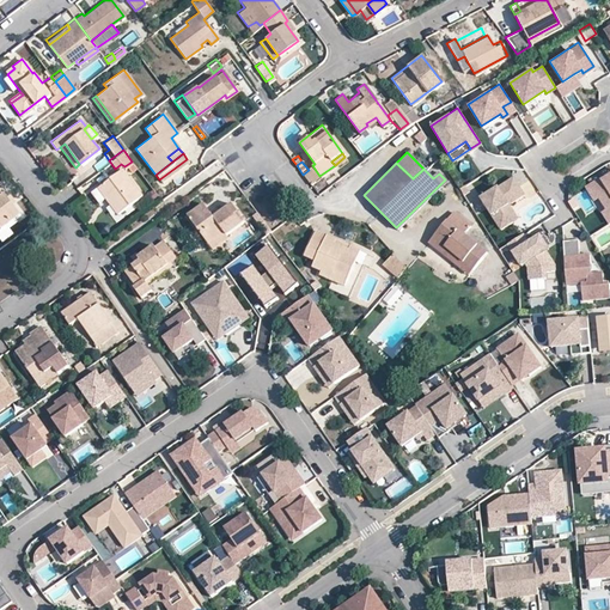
[(96,188),(115,213),(140,194),(121,169),(96,188)]
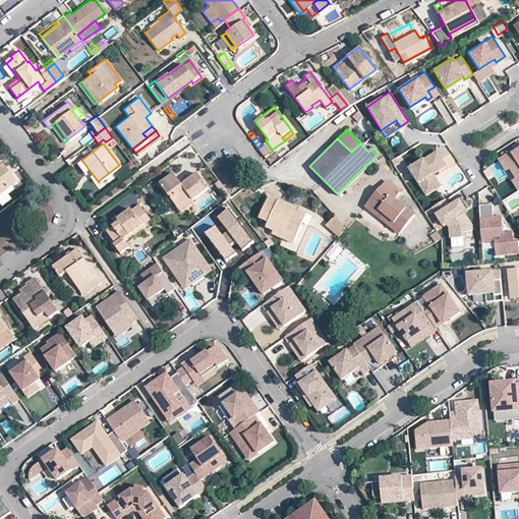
[(518,147),(512,153),(510,151),(502,156),(515,176),(511,179),(517,189),(518,187),(518,147)]
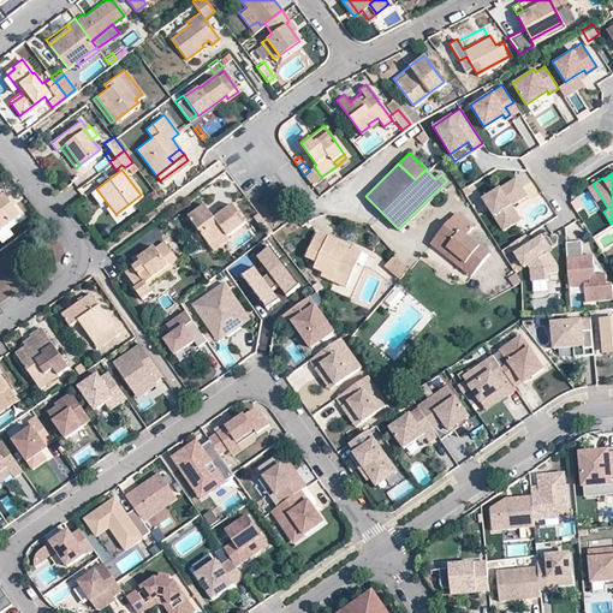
[(525,196),(515,178),(482,200),(501,231),(513,222),(505,209),(510,206),(525,196)]
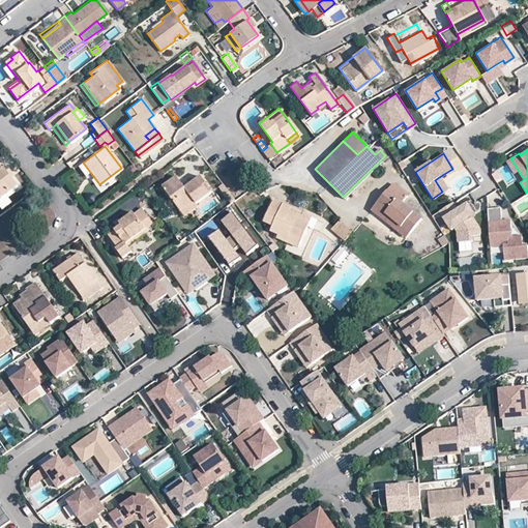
[(0,197),(1,198),(17,185),(2,166),(0,167),(0,197)]
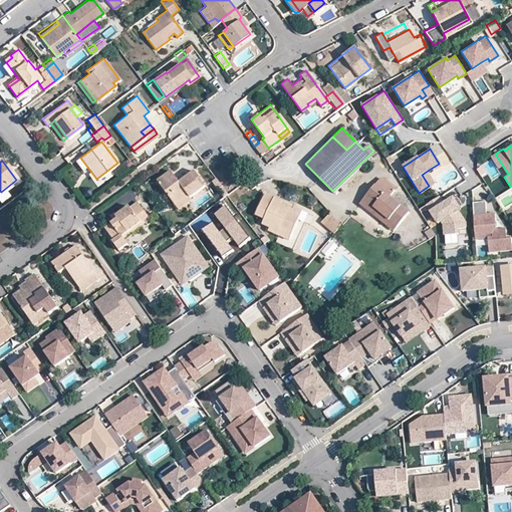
[(220,167),(227,176),(234,171),(227,162),(220,167)]
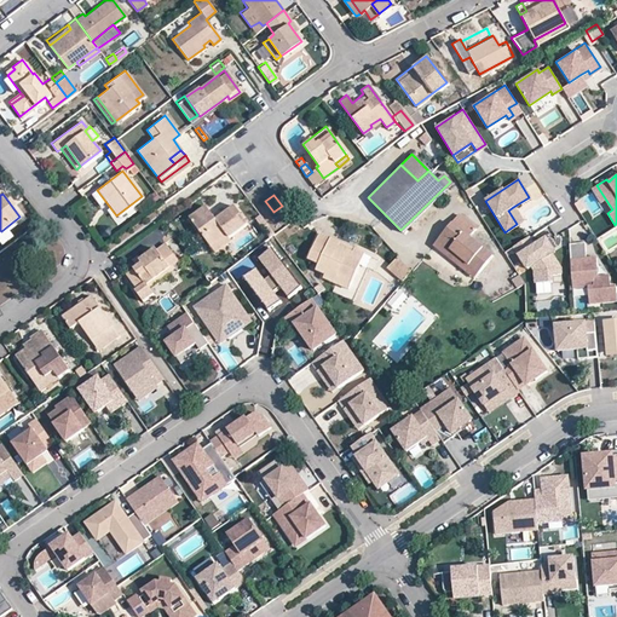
[(188,218),(214,252),(229,240),(228,237),(246,223),(231,205),(220,213),(217,208),(209,213),(203,206),(188,218)]
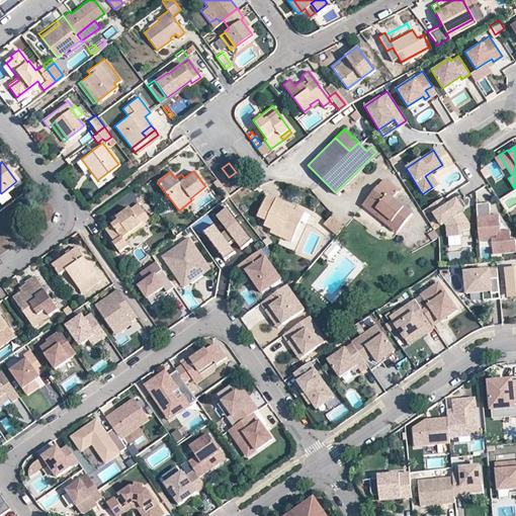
[(437,184),(429,173),(425,176),(432,187),(437,184)]
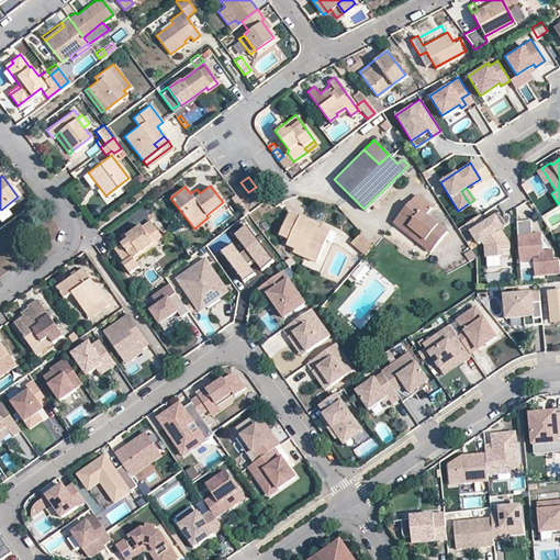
[(247,210),(234,193),(230,197),(243,213),(247,210)]
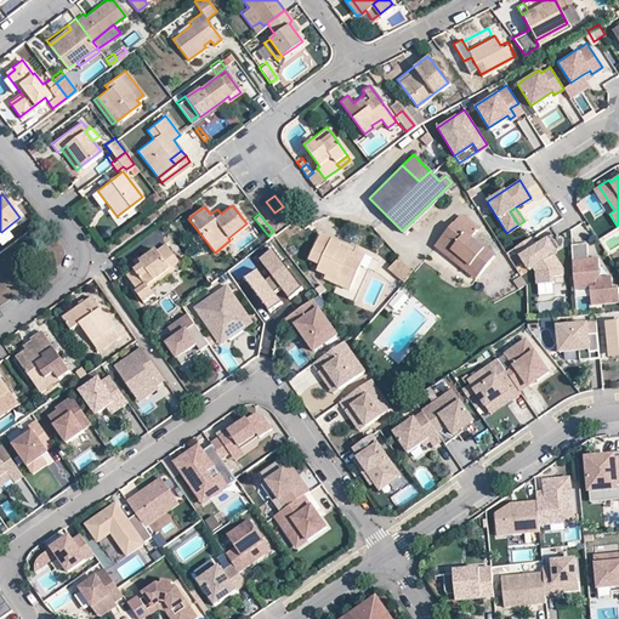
[(459,253),(480,270),(492,254),(469,236),(475,227),(458,214),(432,244),(453,261),(459,253)]
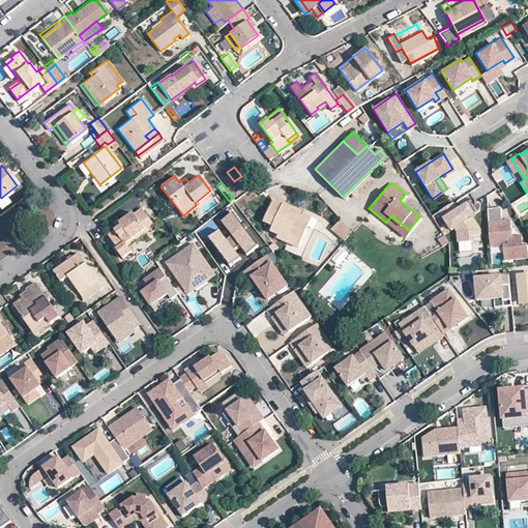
[(310,214),(271,198),(262,220),(270,224),(268,230),(275,233),(274,236),(296,245),(310,214)]
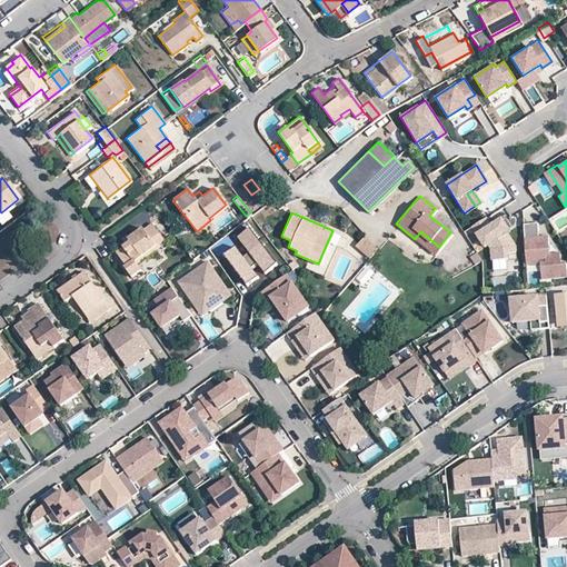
[(501,228),(505,226),(500,218),(489,226),(484,217),(470,226),(483,246),(487,242),(489,247),(490,259),(505,258),(505,251),(514,250),(513,245),(505,231),(501,228)]
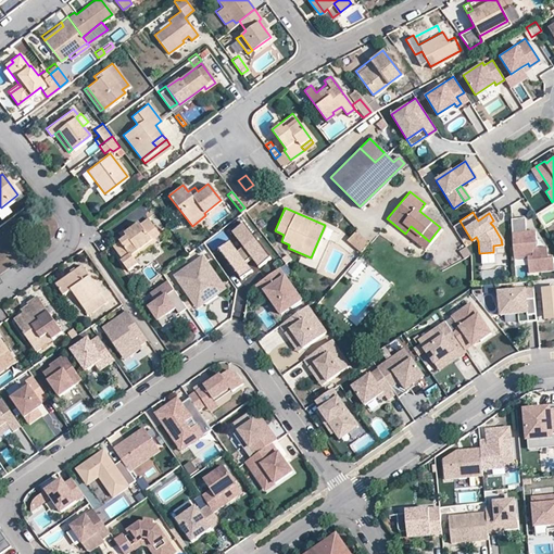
[(118,256),(127,269),(136,263),(131,256),(155,240),(156,242),(162,238),(161,236),(162,235),(158,228),(155,230),(147,217),(125,233),(123,228),(117,233),(122,238),(112,244),(120,255),(118,256)]
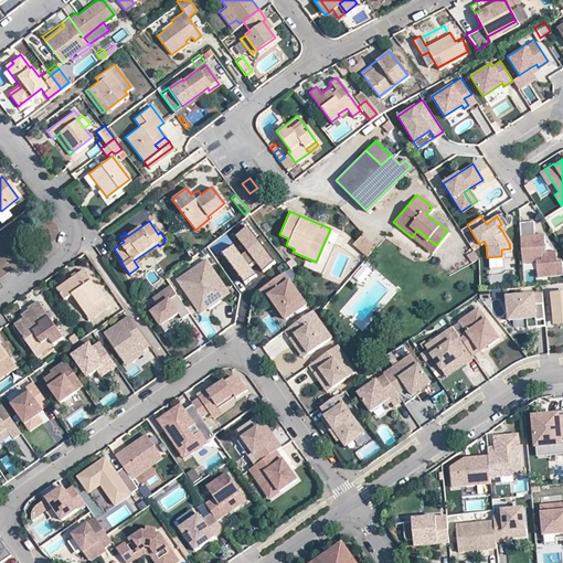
[(544,252),(543,234),(533,235),(532,221),(518,221),(521,262),(534,261),(537,276),(562,274),(561,261),(555,261),(554,252),(544,252)]
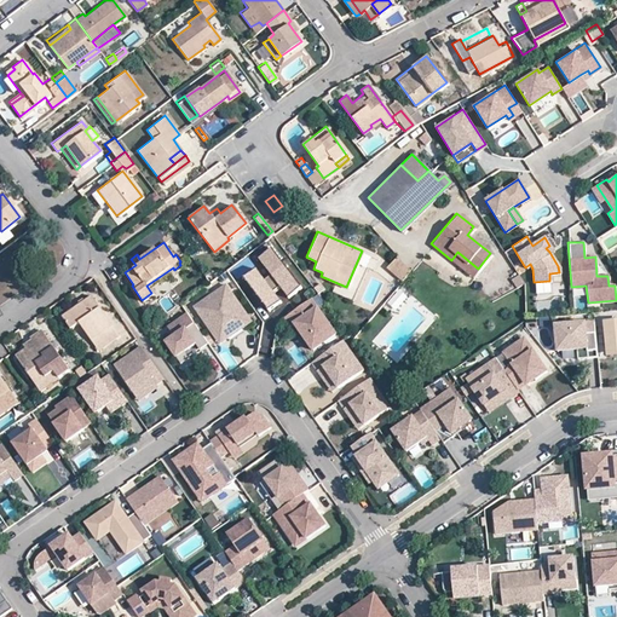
[(287,297),(301,287),(271,247),(257,258),(270,274),(263,280),(254,269),(242,278),(267,311),(280,301),(271,290),(278,286),(287,297)]
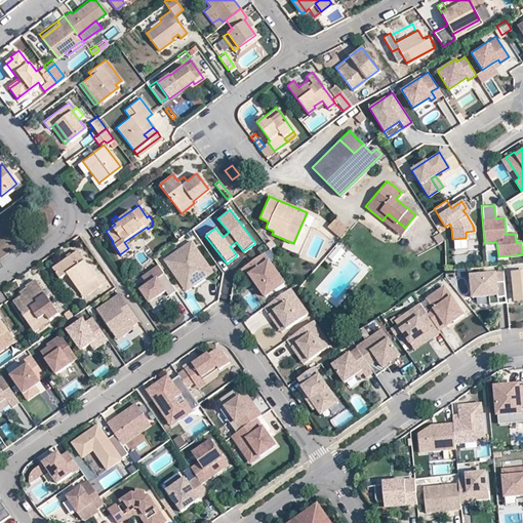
[(400,234),(405,228),(388,213),(383,220),(400,234)]
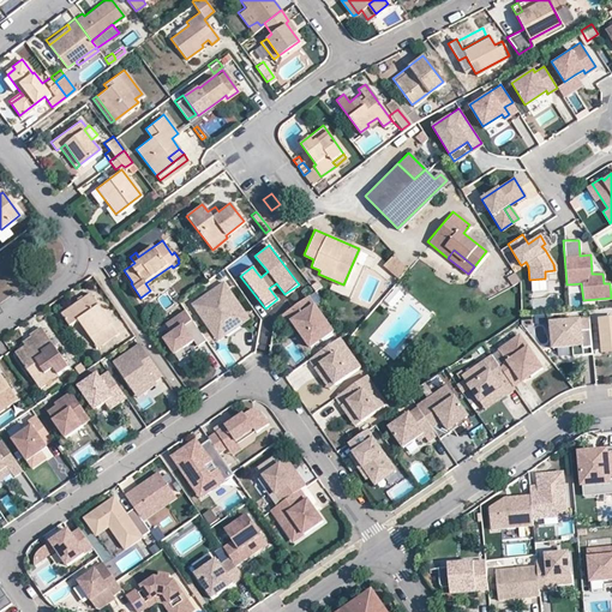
[(406,268),(391,252),(381,262),(396,279),(406,268)]
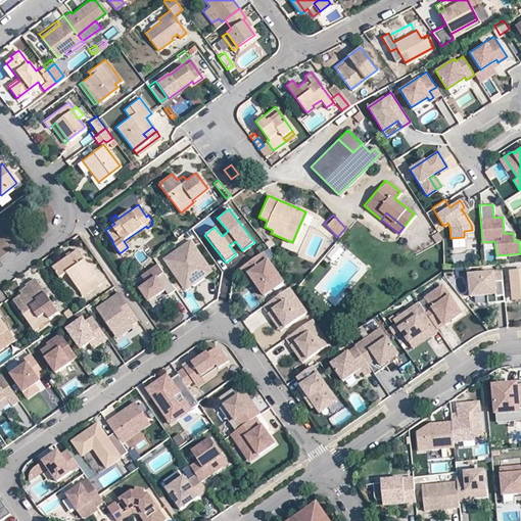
[(431,234),(434,240),(440,237),(436,231),(431,234)]
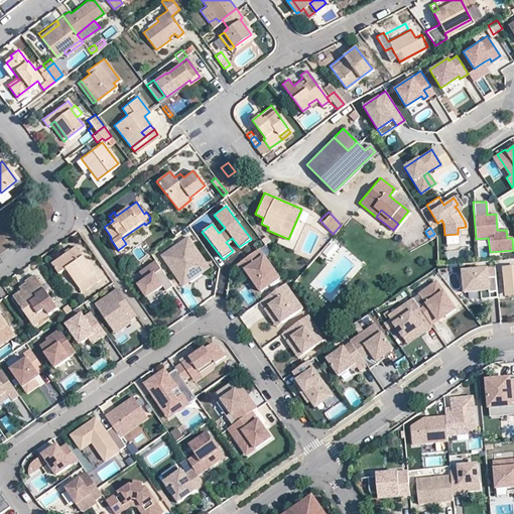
[(160,254),(179,281),(186,276),(181,270),(194,262),(199,268),(206,263),(186,236),(160,254)]
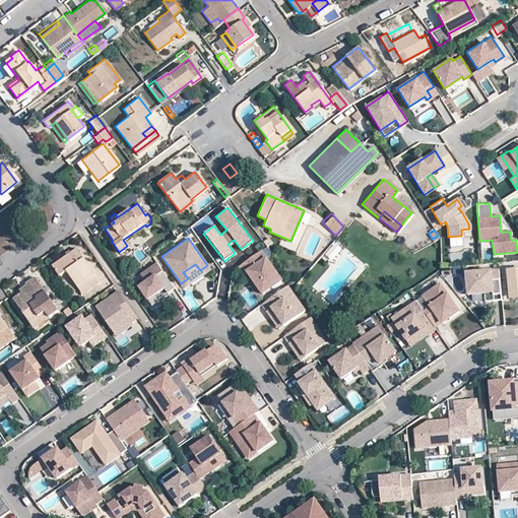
[(332,239),(323,252),(331,258),(340,245),(332,239)]
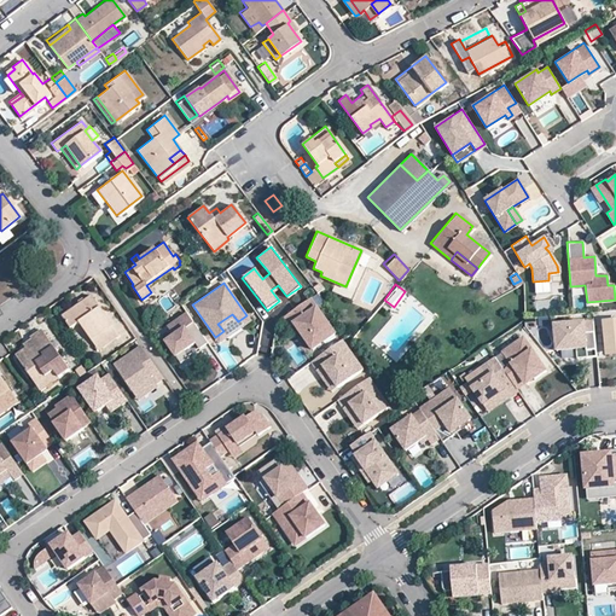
[(77,320),(97,348),(117,332),(89,294),(60,314),(69,326),(77,320)]
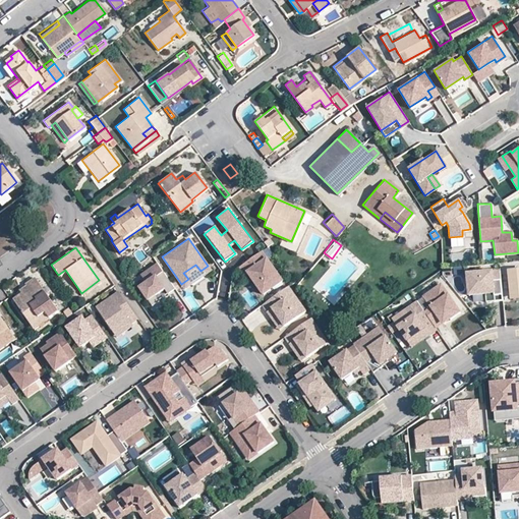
[(281,280),(261,250),(238,266),(244,274),(247,272),(252,280),(255,278),(260,284),(256,286),(263,293),(281,280)]
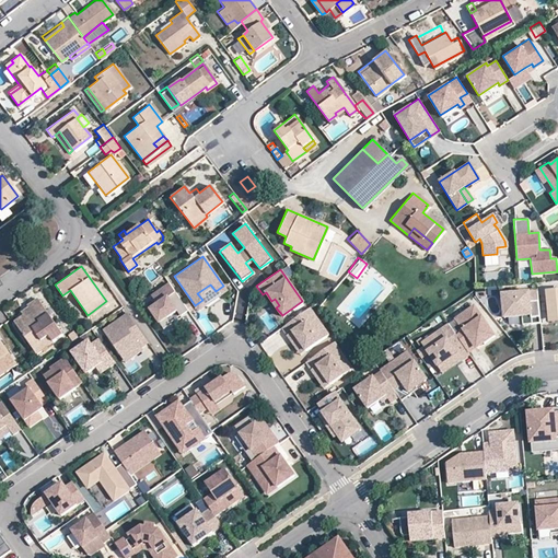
[(187,309),(167,281),(150,294),(155,303),(149,309),(162,327),(170,322),(165,316),(175,310),(178,314),(187,309)]
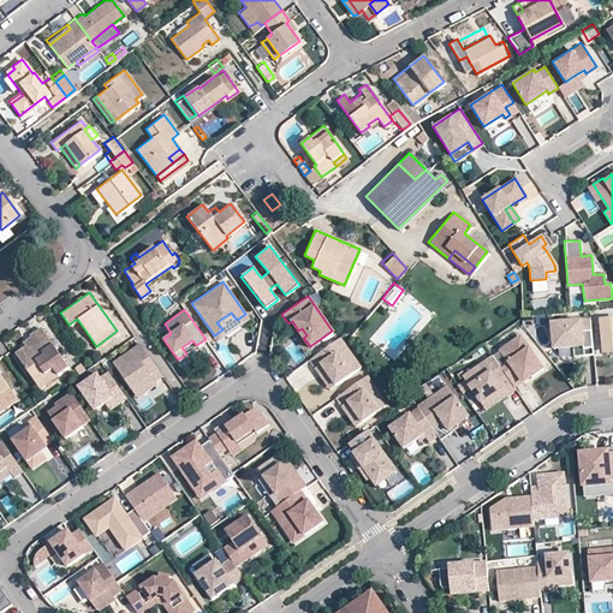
[(214,335),(216,340),(248,317),(245,314),(237,320),(231,313),(216,322),(222,329),(214,335)]
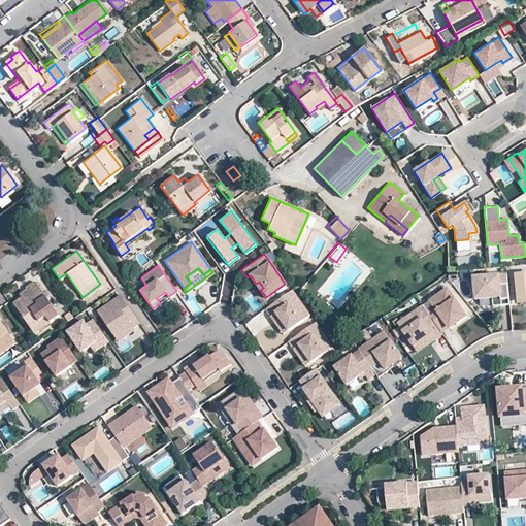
[(456,270),(446,270),(447,276),(448,278),(456,277),(456,270)]
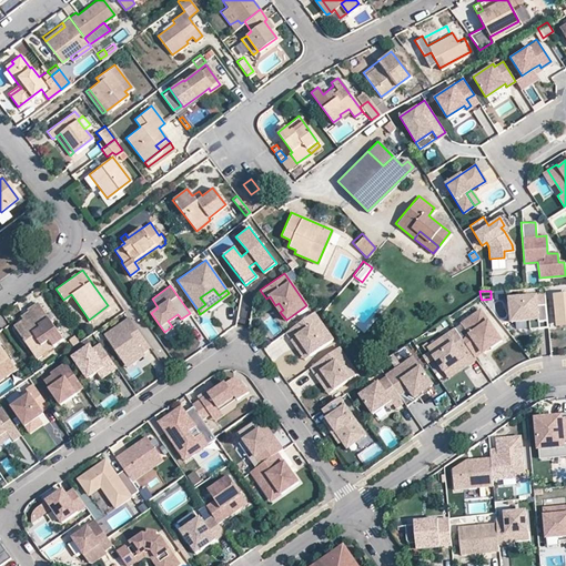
[(565,319),(565,291),(554,293),(556,320),(565,319)]
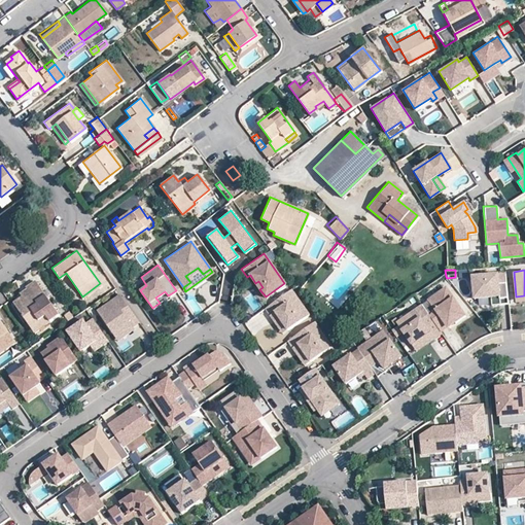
[(508,303),(504,273),(470,276),(473,293),(490,292),(490,295),(491,304),(508,303)]
